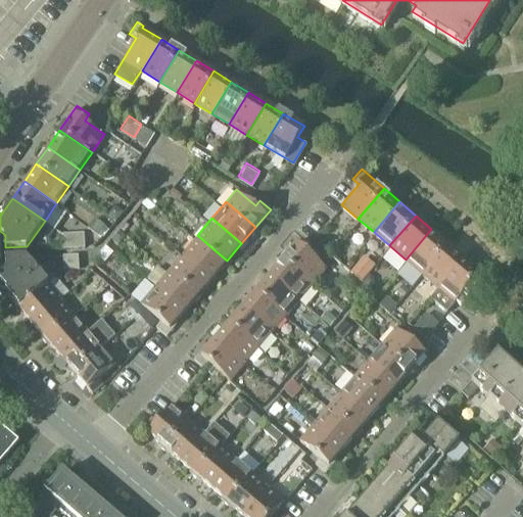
[(73,229),(73,244),(85,243),(84,228),(73,229)]
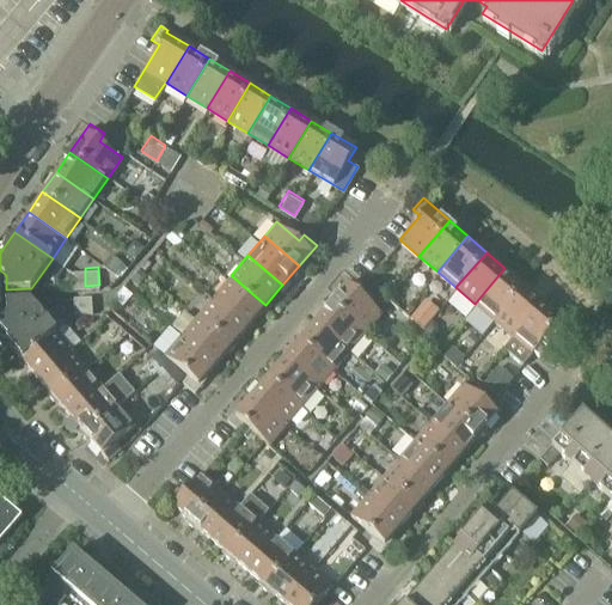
[(85,286),(85,268),(72,269),(72,287),(85,286)]
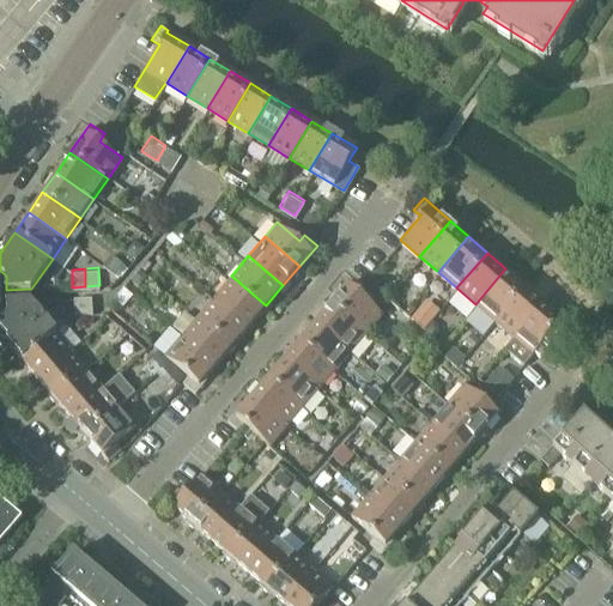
[(505,268),(475,304),(493,320),(525,284),(505,268)]
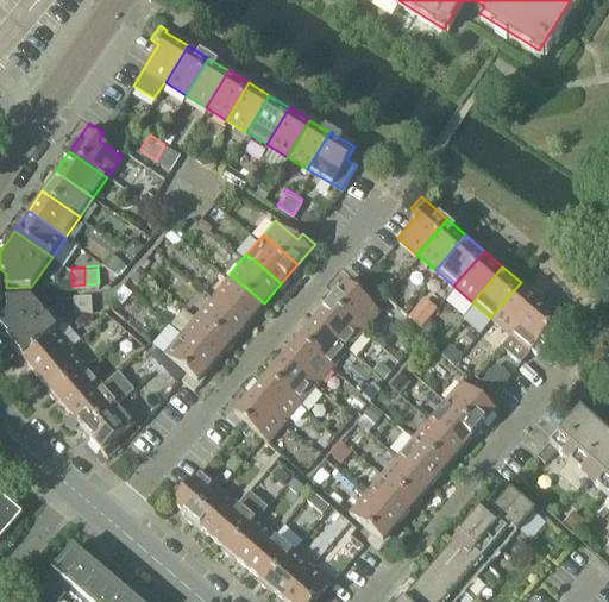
[(264,303),(230,274),(213,293),(248,323),(264,303)]
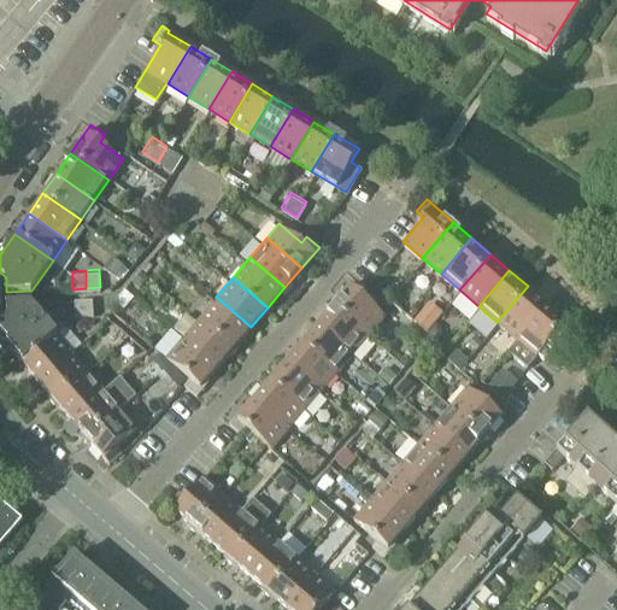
[(333,304),(368,334),(385,315),(364,297),(369,291),(356,279),(333,304)]
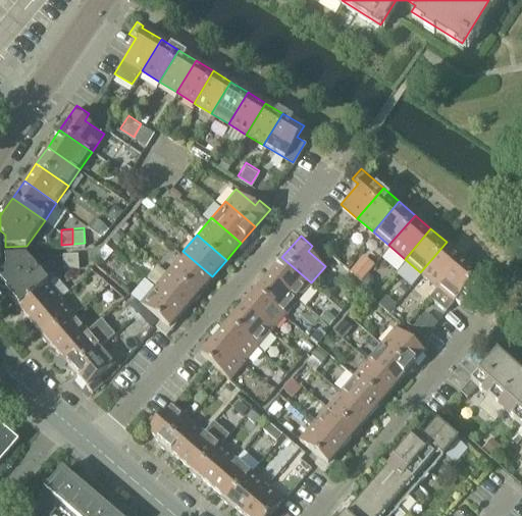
[(447,242),(420,272),(436,286),(462,255),(447,242)]
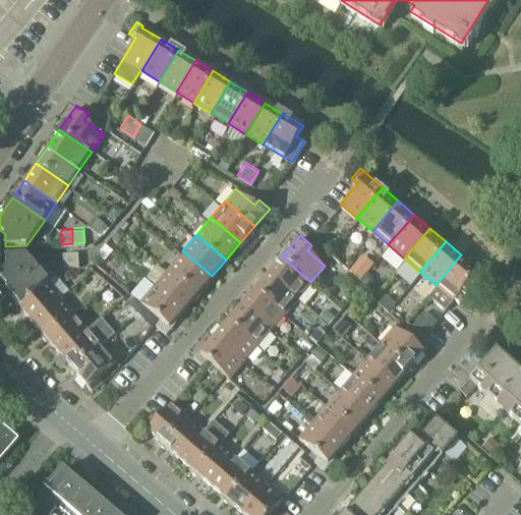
[(63,266),(78,265),(76,249),(62,250),(63,266)]
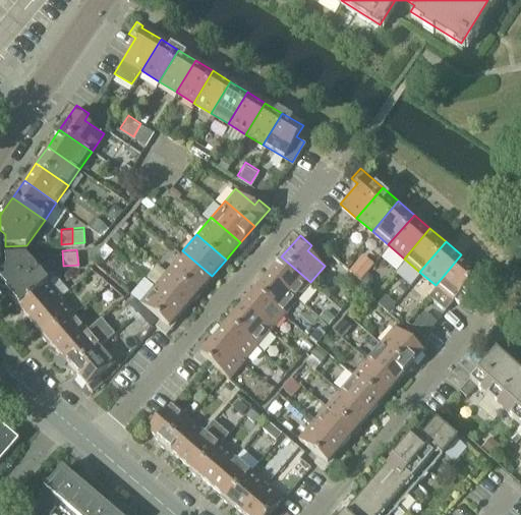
[(212,276),(182,250),(168,267),(197,292),(212,276)]
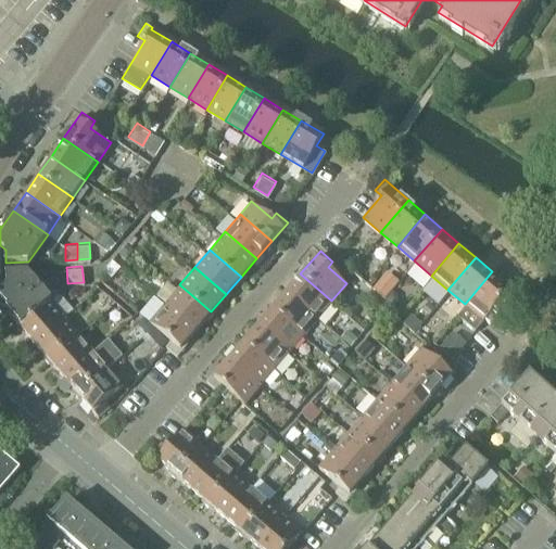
[(465,304),(457,313),(475,328),(482,319),(490,309),(501,297),(506,302),(516,290),(510,285),(509,286),(492,271),(465,304)]
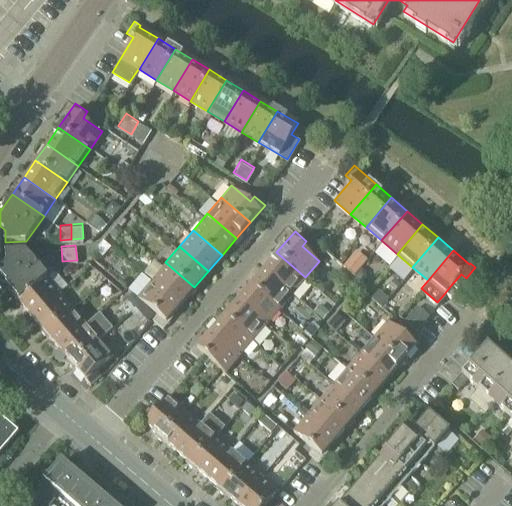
[(46,275),(35,262),(26,251),(5,252),(6,264),(0,269),(0,285),(2,288),(6,285),(7,286),(18,299),(46,275)]
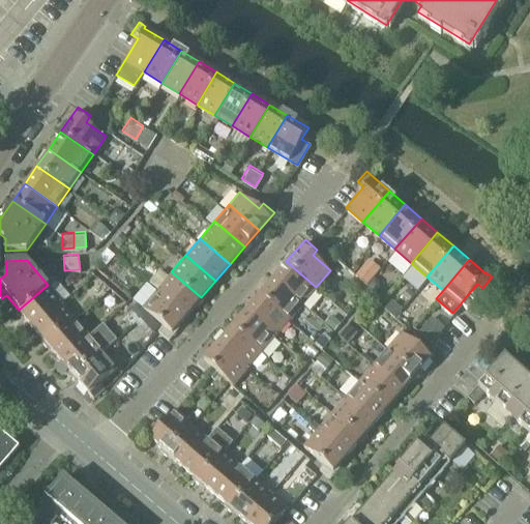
[(286,261),(272,278),(302,303),(316,287),(286,261)]
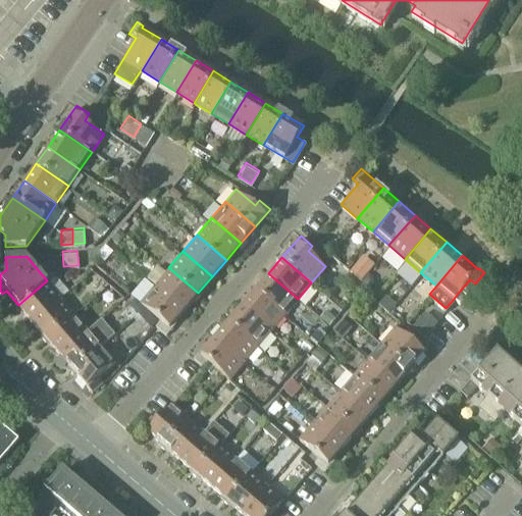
[(198,293),(168,267),(166,270),(156,262),(147,273),(156,281),(154,285),(184,310),(198,293)]
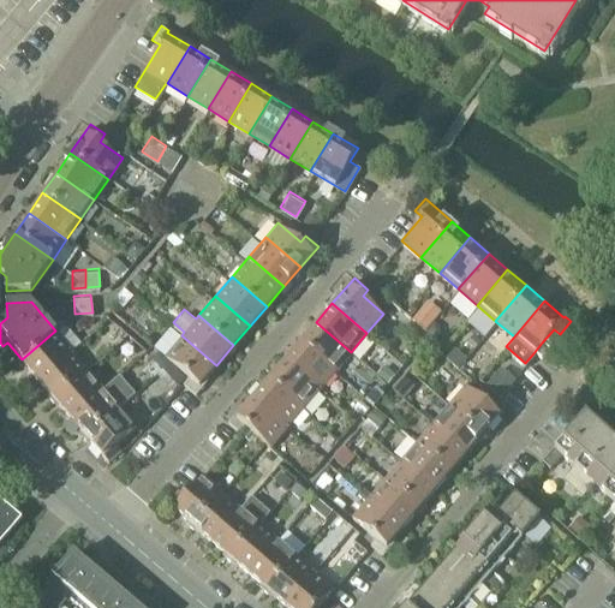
[(55,331),(22,359),(39,379),(72,350),(71,347),(81,339),(66,322),(55,331)]
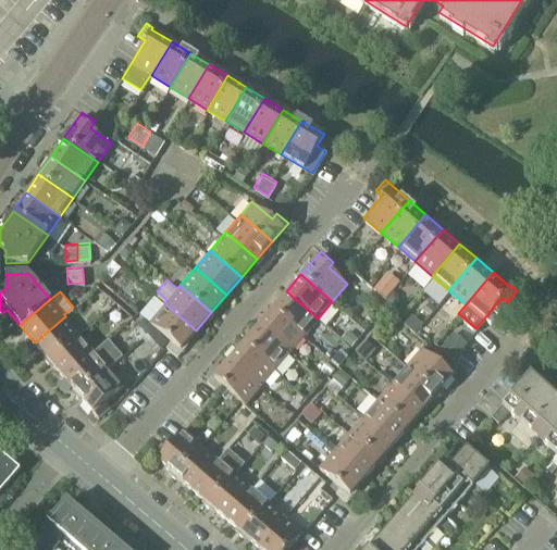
[(318,319),(286,291),(272,308),(304,335),(318,319)]
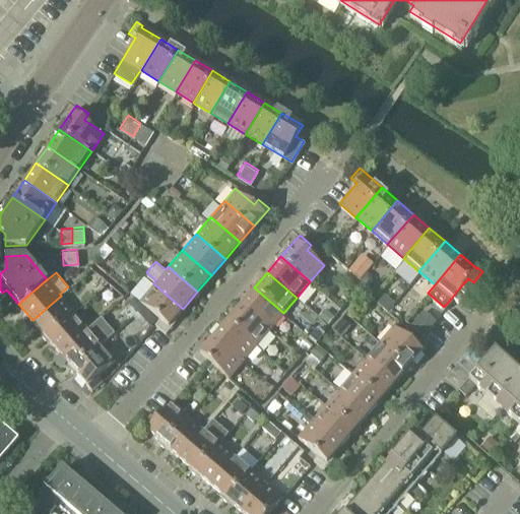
[(183,309),(153,283),(152,283),(143,275),(130,291),(139,299),(138,300),(159,318),(154,323),(165,332),(170,327),(168,326),(183,309)]
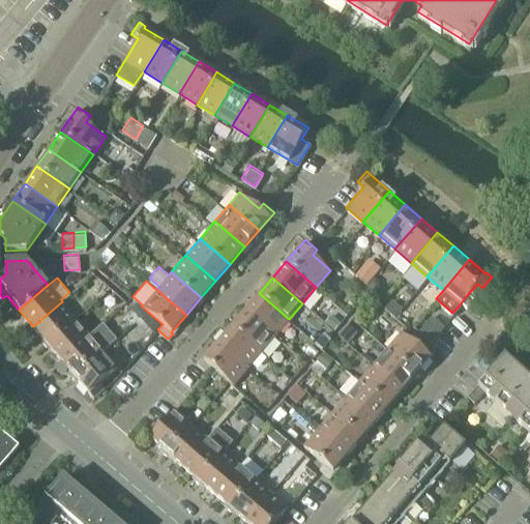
[(289,319),(259,293),(245,310),(275,336),(289,319)]
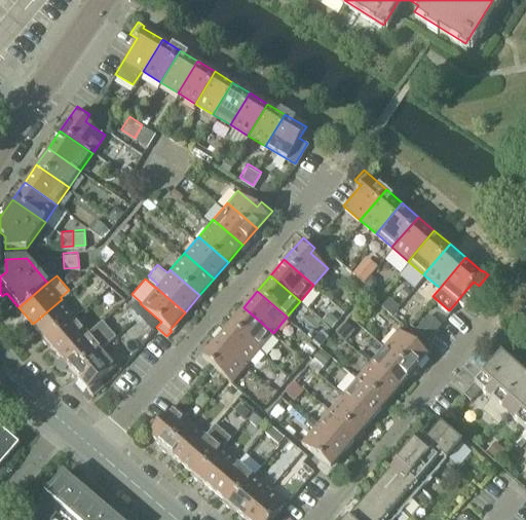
[(388,295),(381,303),(390,311),(398,303),(388,295)]
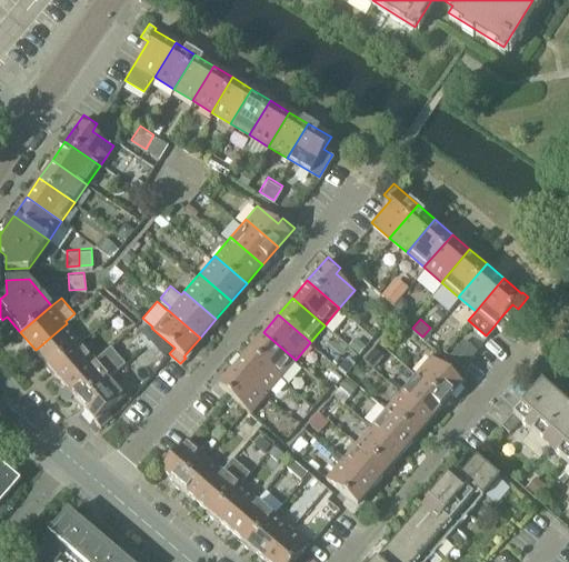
[(81,340),(67,323),(36,350),(50,368),(81,340)]
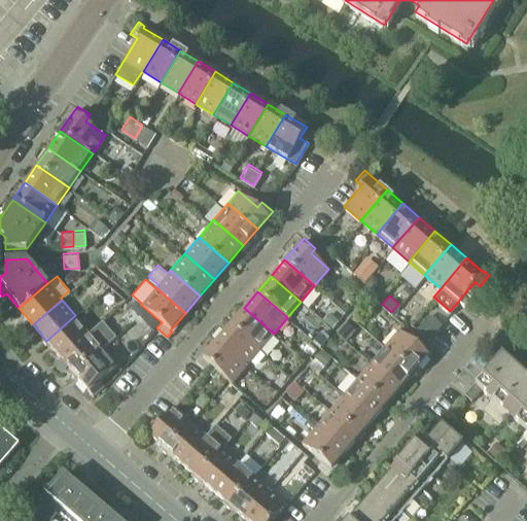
[(244,308),(230,323),(259,349),(274,334),(244,308)]
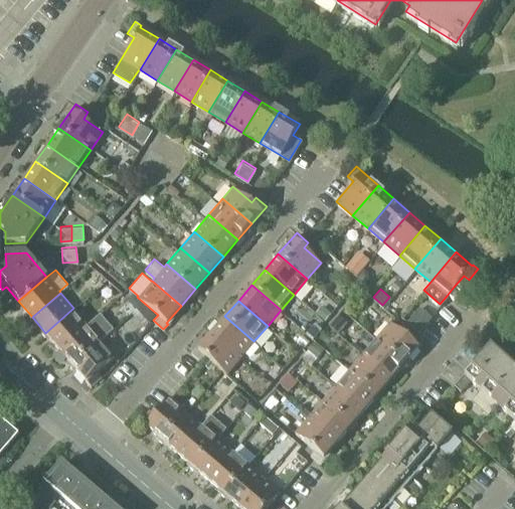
[(314,310),(324,317),(330,310),(320,302),(314,310)]
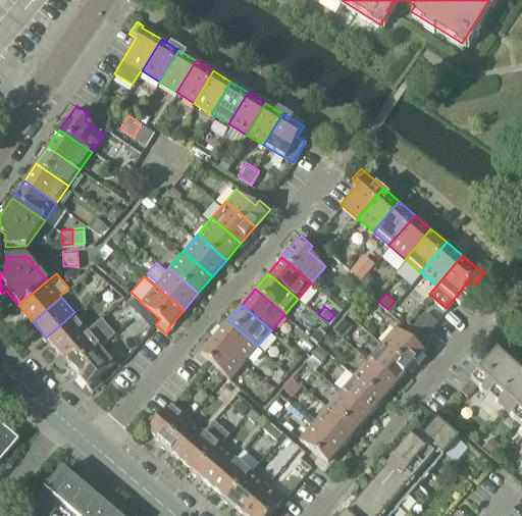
[(411,324),(423,333),(436,318),(424,309),(411,324)]
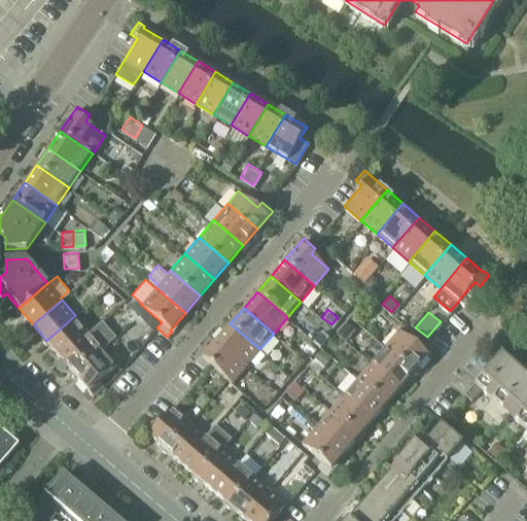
[(89,332),(75,315),(46,341),(60,356),(89,332)]
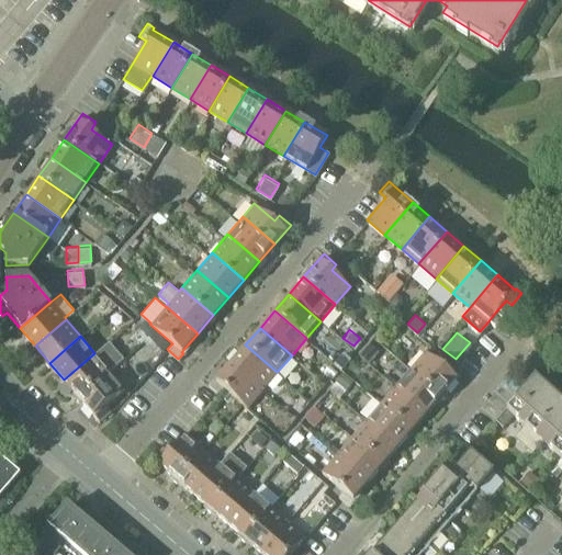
[(368,340),(358,352),(368,360),(378,349),(368,340)]
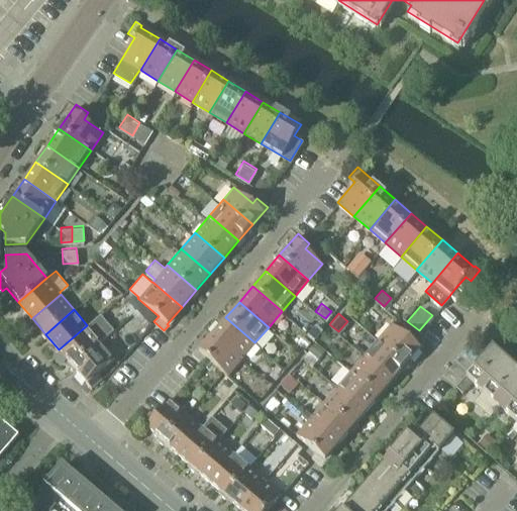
[(87,325),(59,349),(71,365),(100,340),(112,329),(99,315),(87,325)]
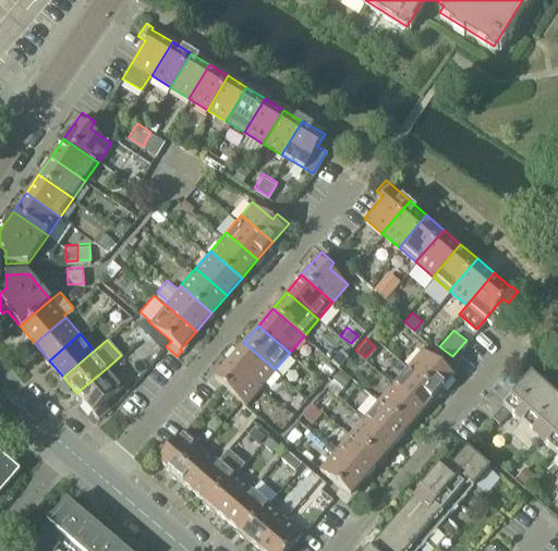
[(275,369),(243,342),(229,358),(261,386),(275,369)]
